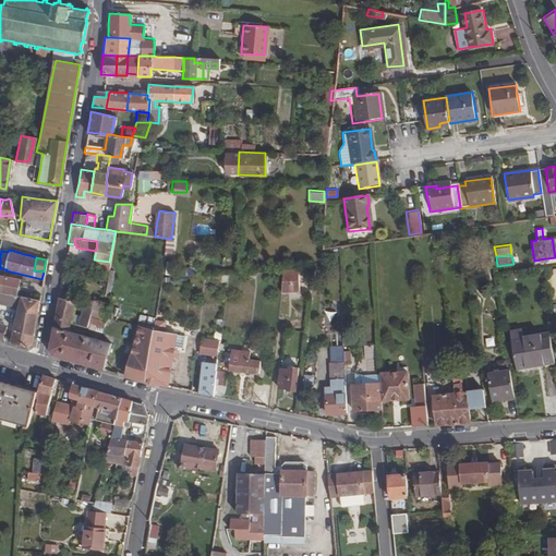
[(551,298),(555,295),(555,265),(544,268),(551,298)]
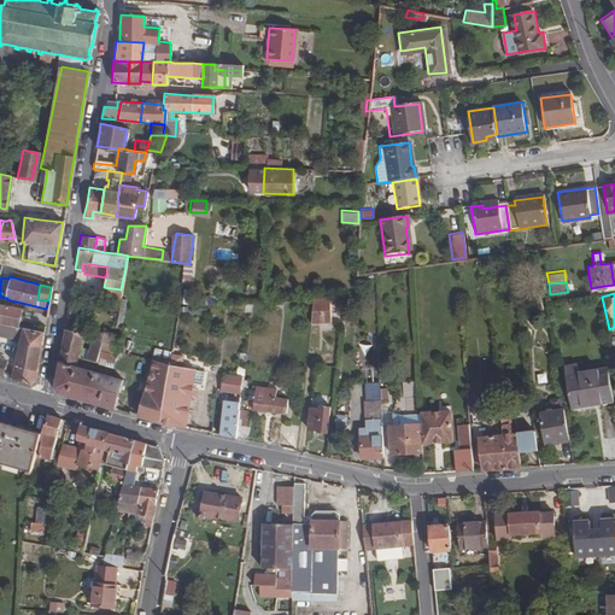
[(309,322),(324,324),(327,302),(311,299),(309,322)]
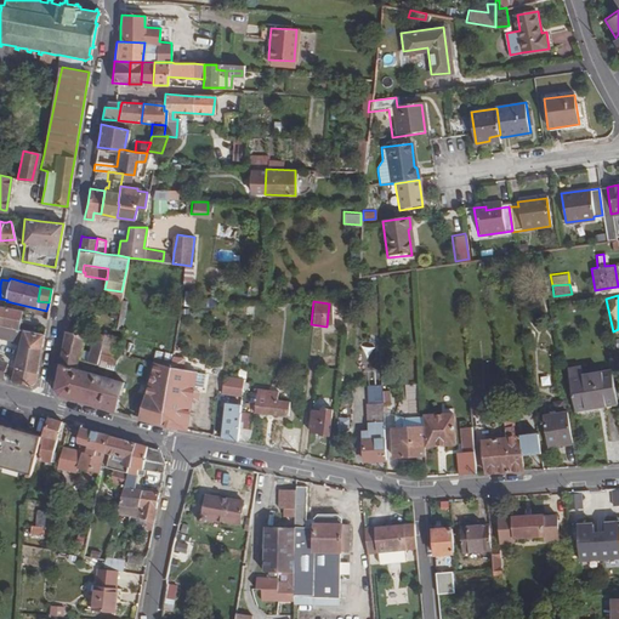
[(0,323),(17,328),(21,312),(17,311),(3,307),(0,307),(0,323)]
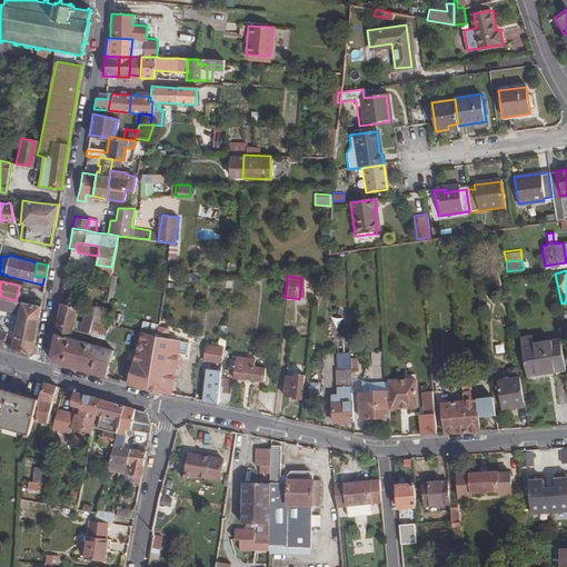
[(53,334),(68,337),(71,329),(75,320),(79,308),(70,305),(71,298),(60,295),(57,310),(53,334)]
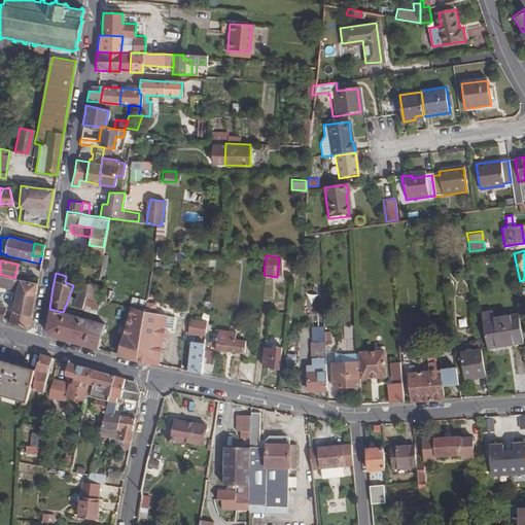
[(9,321),(27,326),(30,324),(34,298),(37,283),(14,278),(0,274),(0,286),(13,290),(12,293),(15,294),(9,321)]
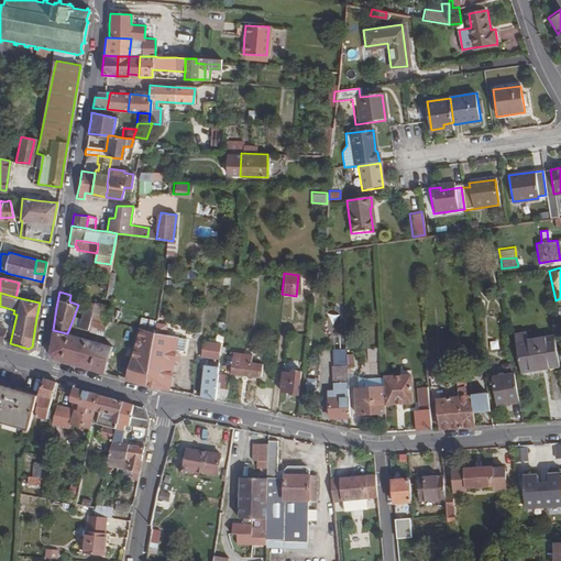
[(78,328),(87,330),(88,325),(94,303),(94,301),(86,299),(81,318),(78,328)]
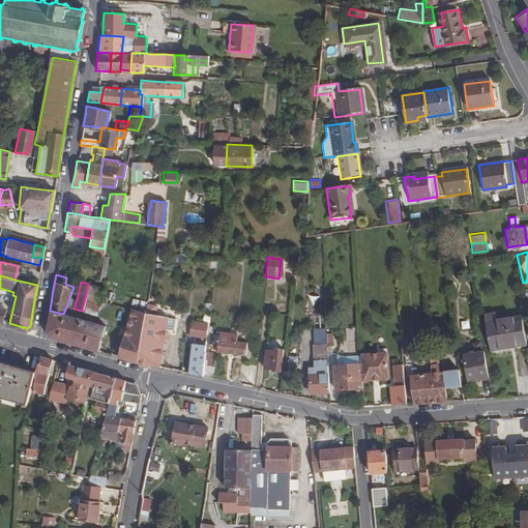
[(83,305),(97,310),(100,300),(103,289),(96,288),(88,285),(83,305)]
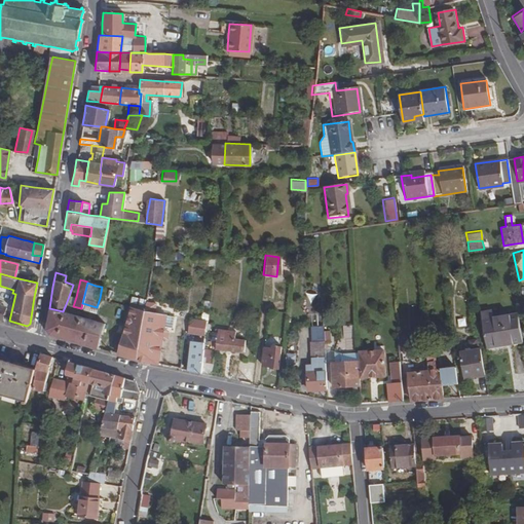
[(319,305),(320,292),(308,292),(308,305),(319,305)]
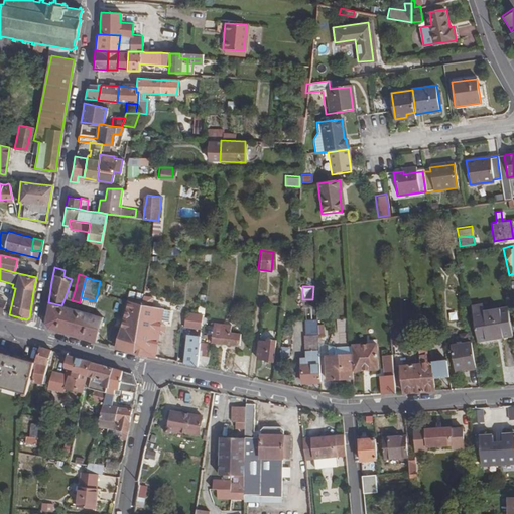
[(65,298),(72,300),(75,291),(68,290),(65,298)]
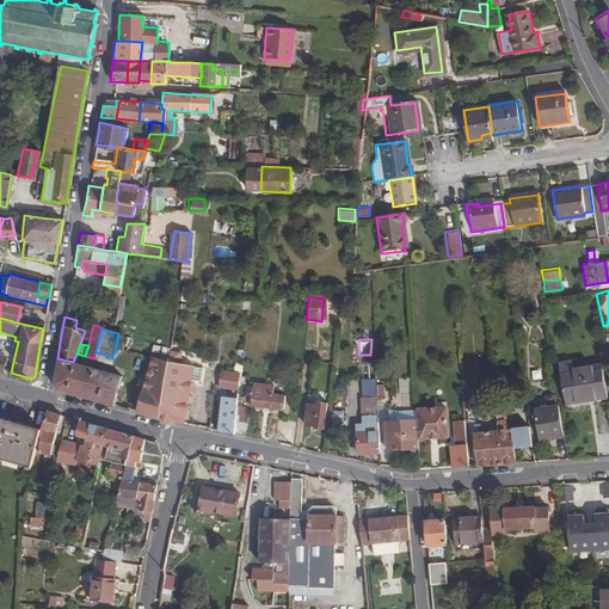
[(159,354),(167,355),(168,345),(160,344),(159,354)]
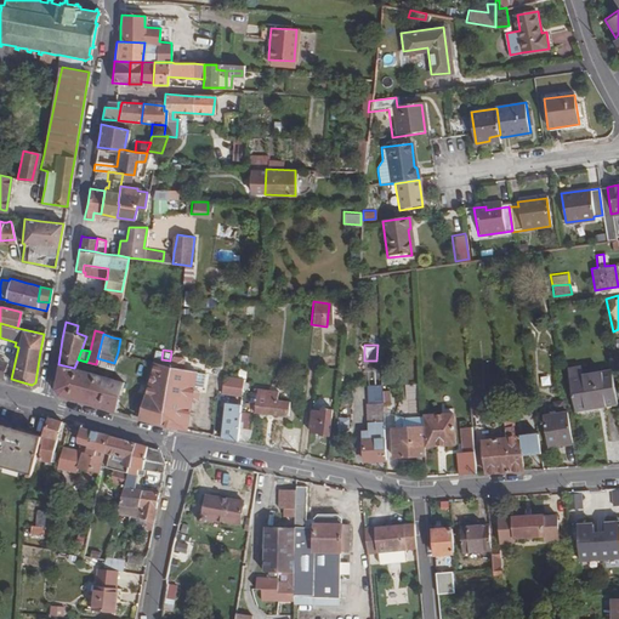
[(138,418),(160,424),(170,361),(162,359),(160,363),(155,362),(154,362),(138,418)]
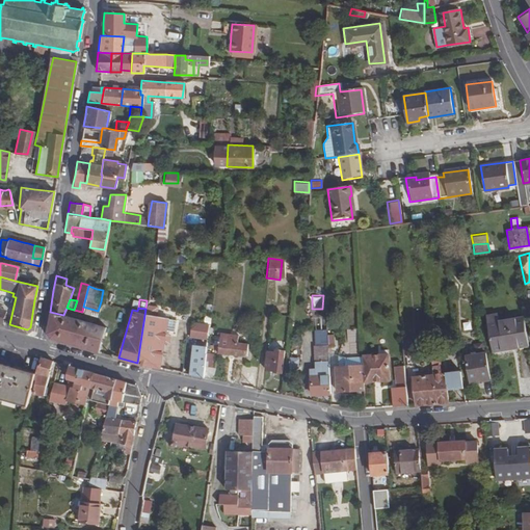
[(149,314),(165,317),(166,311),(150,308),(150,310),(149,314)]
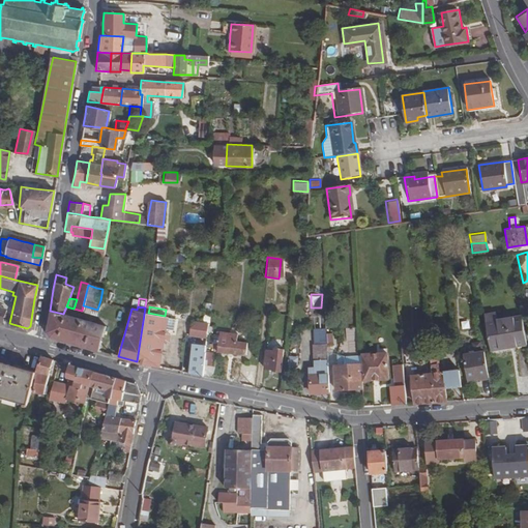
[(137,361),(157,365),(165,328),(167,316),(165,316),(148,313),(149,309),(145,308),(137,361)]
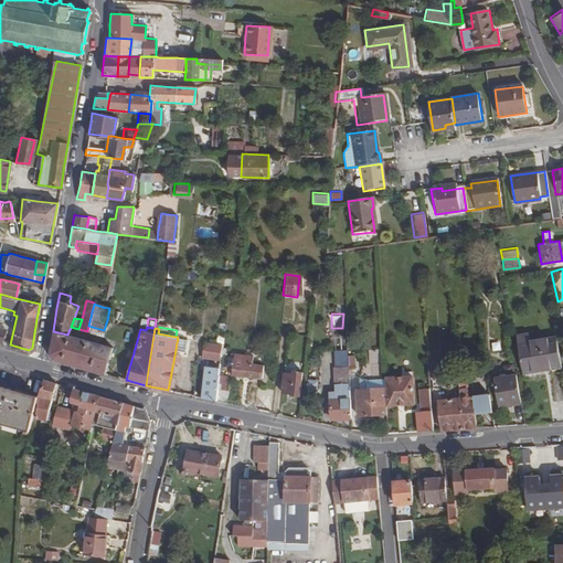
[(52,359),(103,373),(112,347),(67,335),(53,331),(49,353),(52,359)]
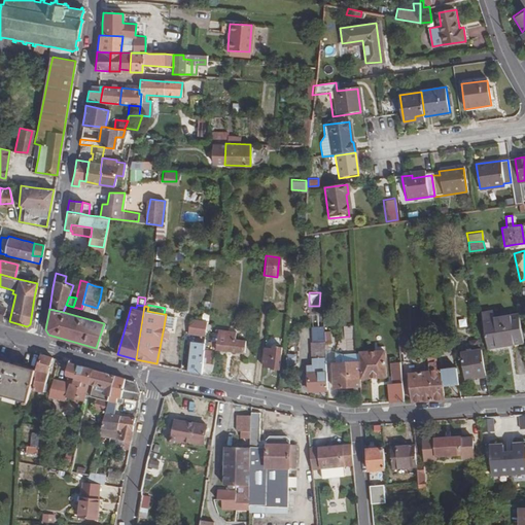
[(485,349),(523,343),(518,315),(492,319),(491,313),(480,314),(485,349)]
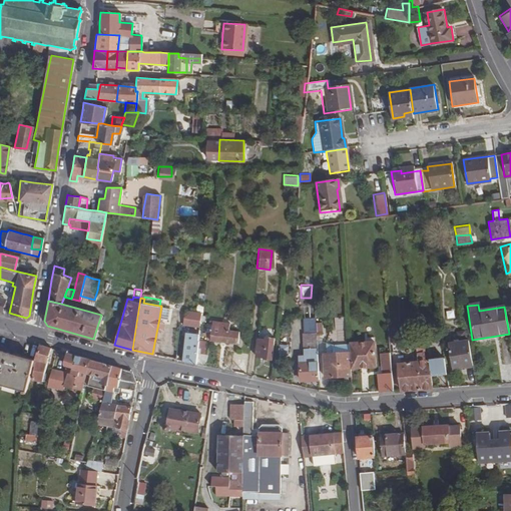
[(166,319),(168,308),(161,306),(159,318),(166,319)]
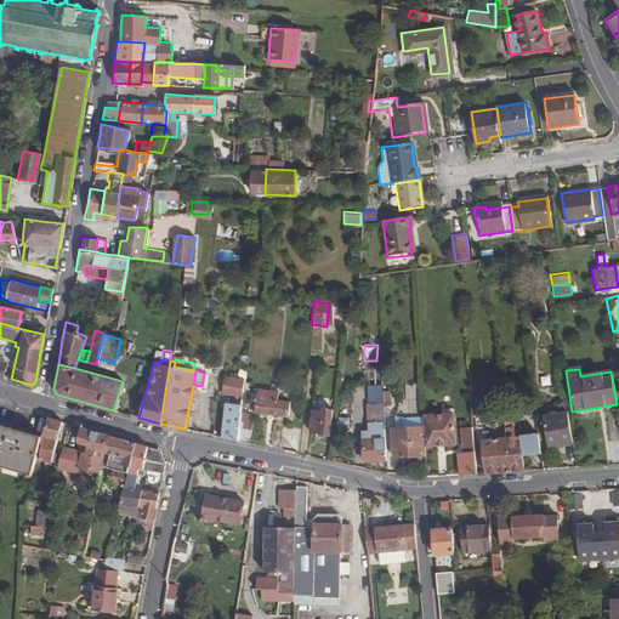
[(242,395),(245,376),(225,373),(222,391),(242,395)]
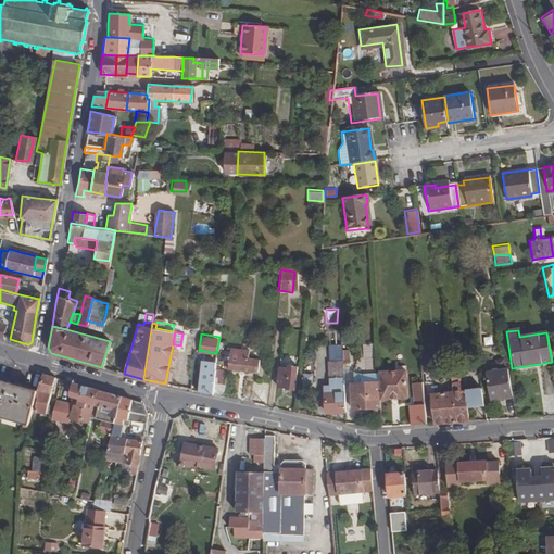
[(325,412),(344,411),(343,393),(343,382),(342,368),(341,361),(341,349),(340,344),(327,345),(329,383),(323,383),(325,412)]
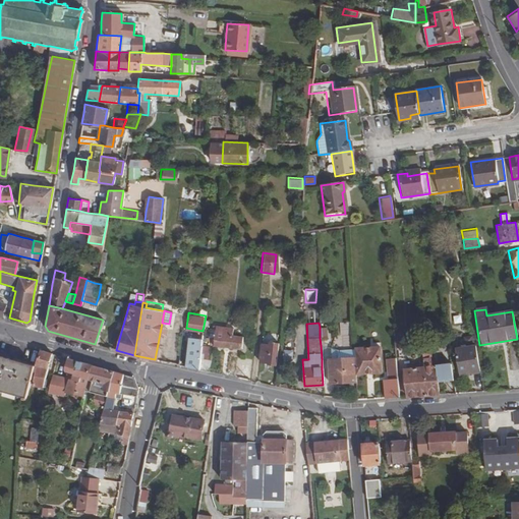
[(212,345),(240,349),(242,336),(231,335),(232,327),(212,325),(211,328),(214,328),(213,337),(207,336),(202,336),(202,339),(209,340),(208,343),(212,343),(212,345)]
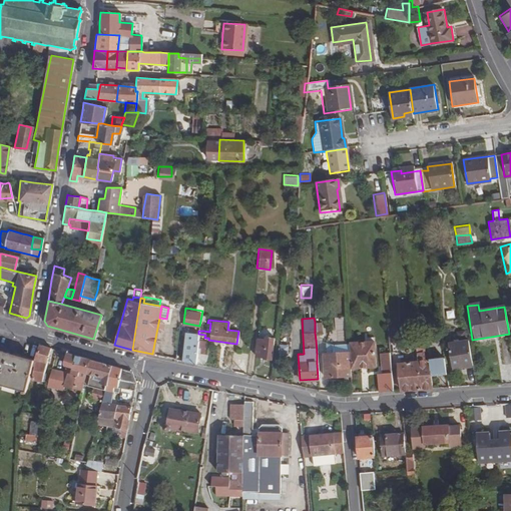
[(388,342),(397,342),(395,327),(386,327),(388,341),(388,342)]
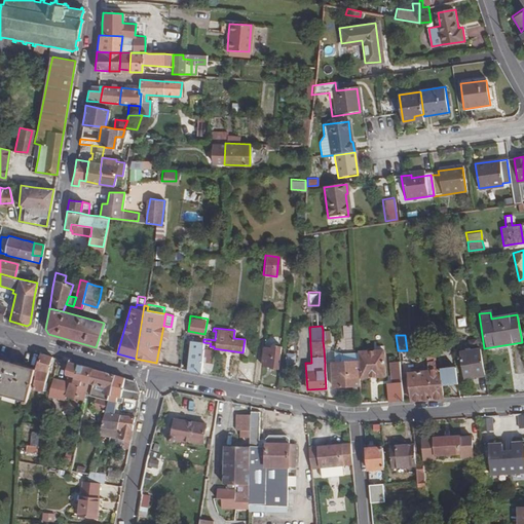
[(186,370),(200,373),(201,364),(203,348),(203,343),(189,342),(186,370)]
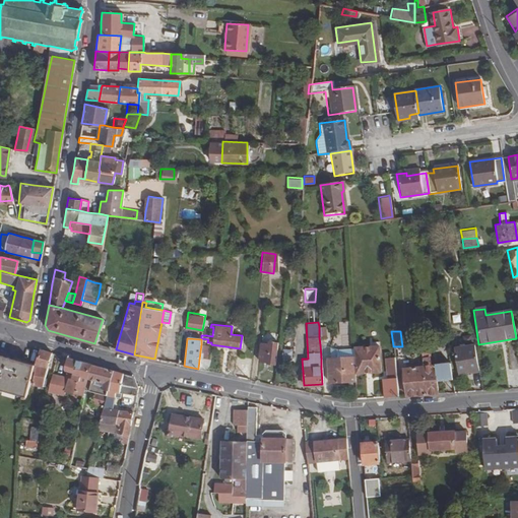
[(265,363),(273,364),(275,342),(268,341),(267,344),(259,343),(257,360),(265,360),(265,363)]
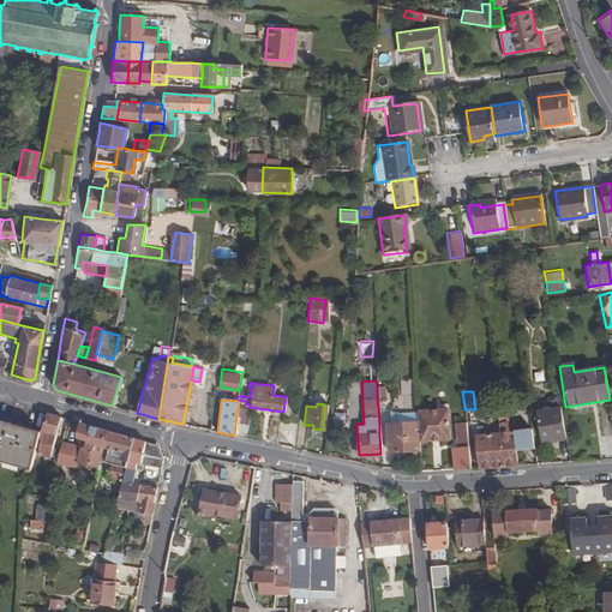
[(238,407),(235,425),(244,425),(245,407),(238,407)]
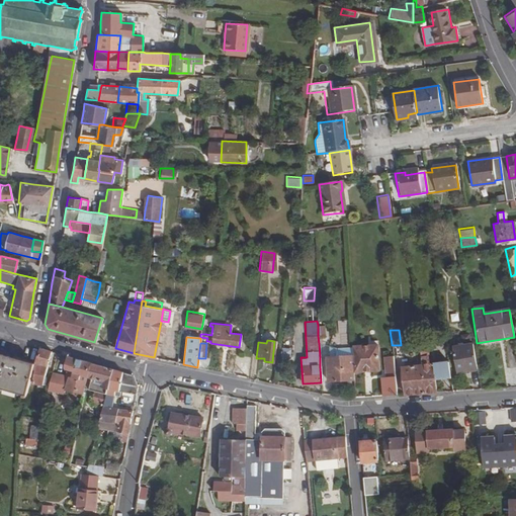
[(320,356),(325,356),(334,355),(337,347),(319,343),(320,356)]
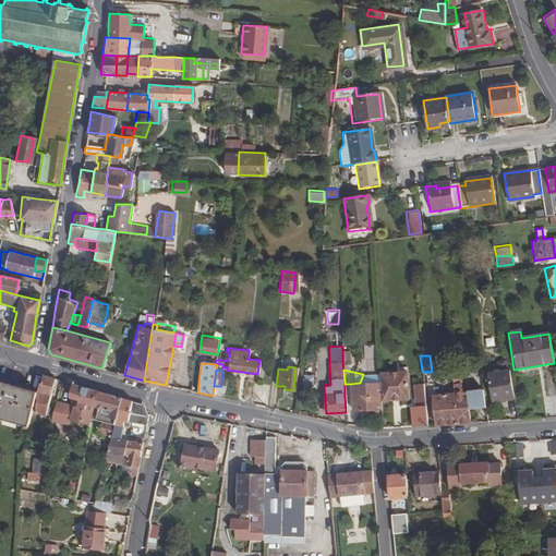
[(490,401),(512,398),(508,370),(486,374),(490,401)]
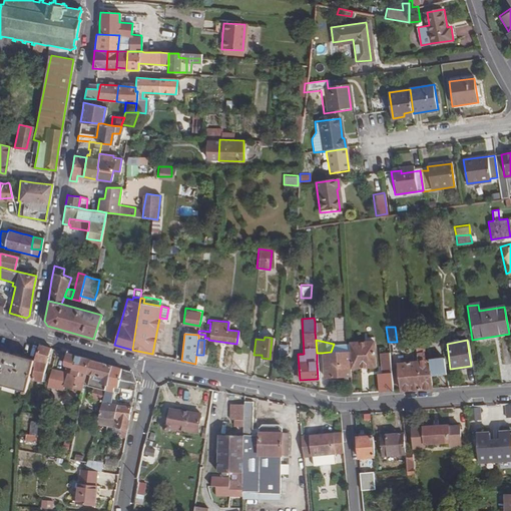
[(351,367),(375,366),(375,342),(350,342),(351,367)]
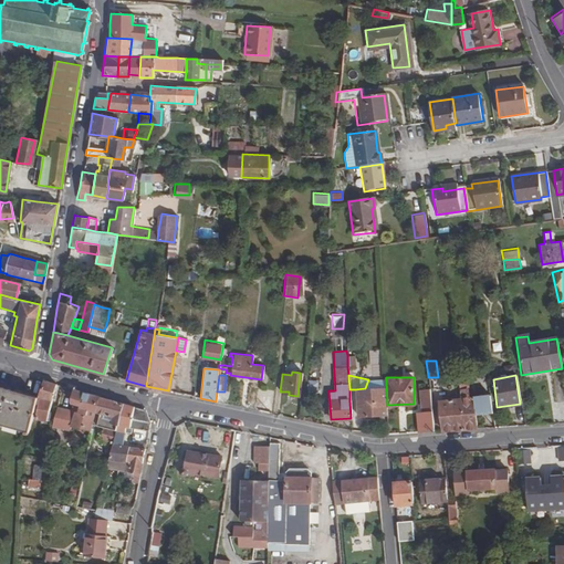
[(357,416),(387,414),(385,387),(385,378),(368,379),(365,388),(355,389),(357,416)]
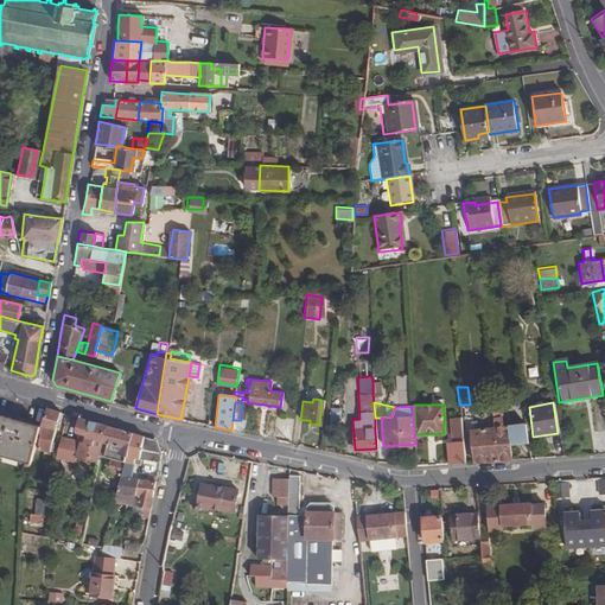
[(37,449),(49,451),(58,411),(46,407),(40,426),(37,438),(40,439),(37,449)]
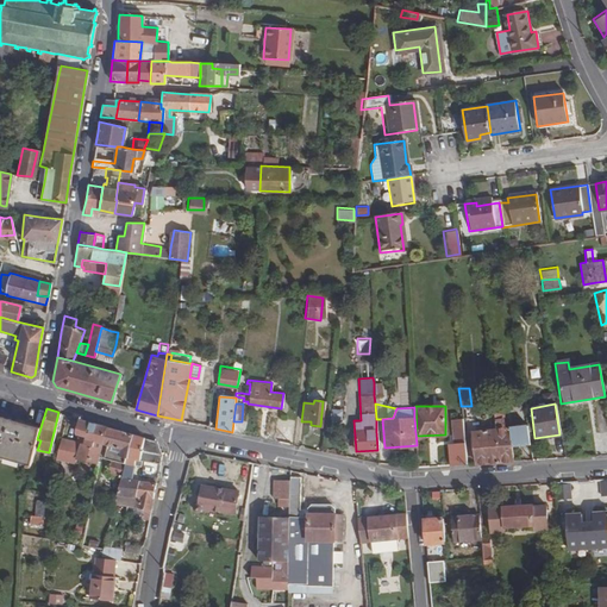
[(0,455),(31,464),(37,439),(41,427),(8,418),(2,415),(0,414),(0,455)]
